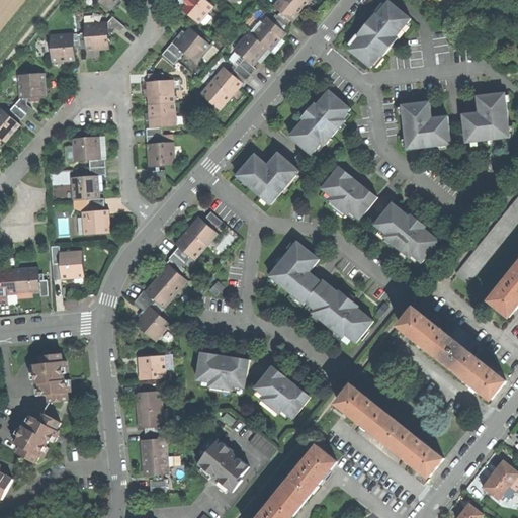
[(97,0),(110,11),(118,1),(119,0),(97,0)]
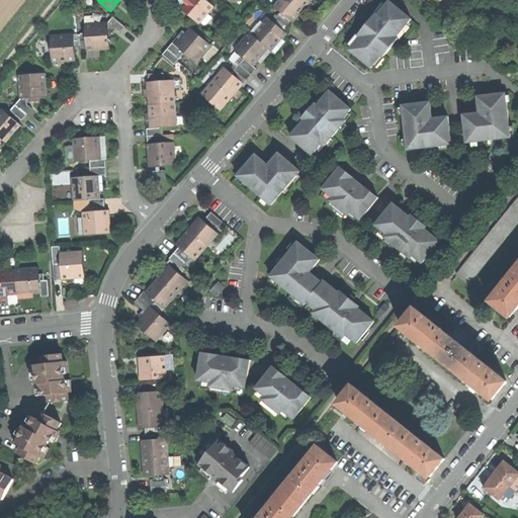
[(184,0),(184,1),(182,0),(179,0),(177,4),(179,6),(199,24),(214,6),(206,0),(184,0)]
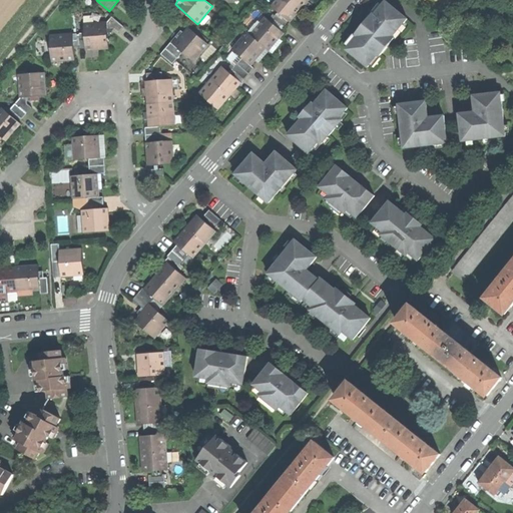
[(279,12),(290,22),(302,9),(309,1),(309,0),(276,0),(271,6),(279,12)]
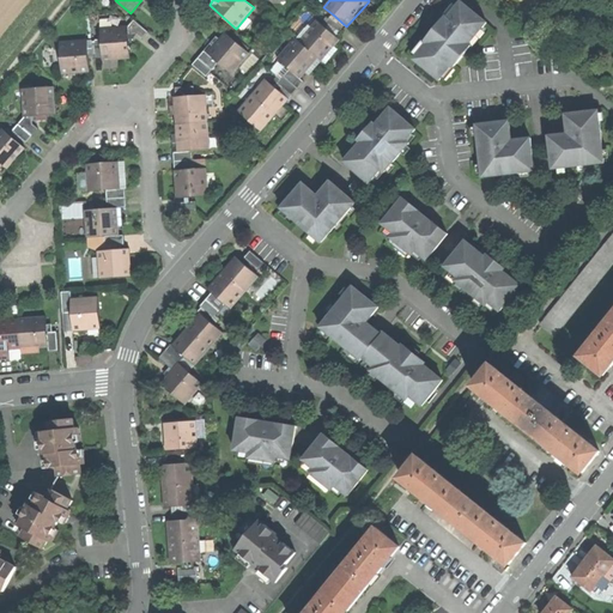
[(369,1),(360,11),(365,16),(369,11),(374,6),(369,1)]
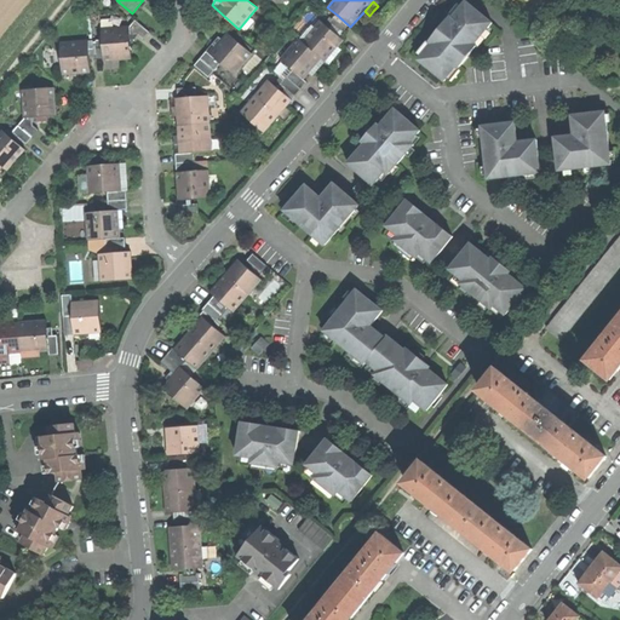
[(431,45),(418,59),(445,81),(457,67),(458,68),(477,46),(475,44),(492,23),(466,1),(453,18),(451,17),(440,29),(429,42),(431,45)]
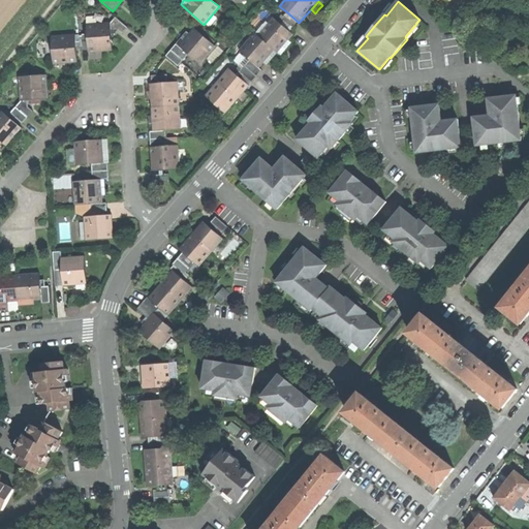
[(287,12),(281,19),(290,26),(293,29),(299,23),(287,12)]
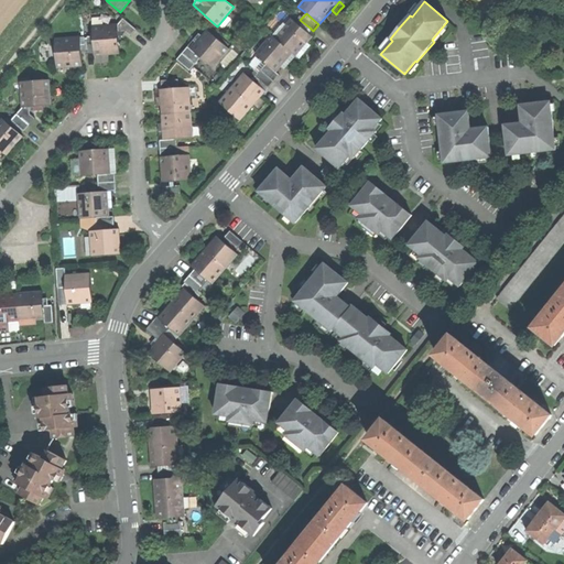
[(131,36),(137,30),(123,18),(118,24),(119,32),(126,31),(131,36)]
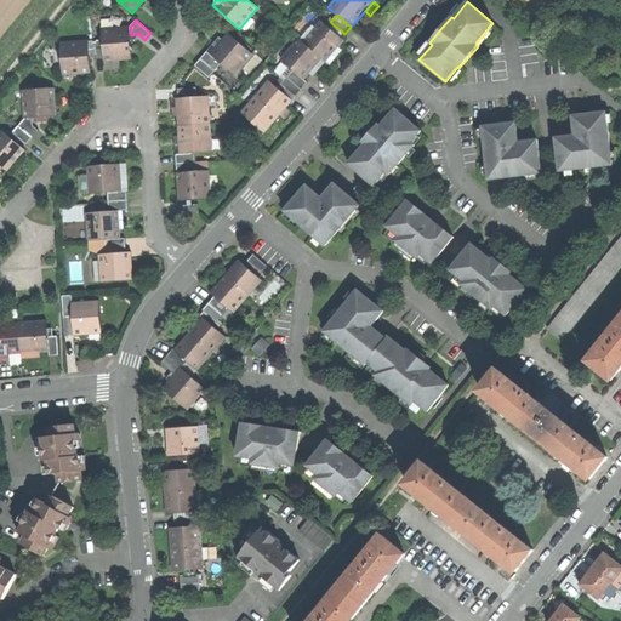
[(303,41),(323,58),(326,61),(336,50),(345,40),(337,34),(328,26),(322,21),(303,41)]
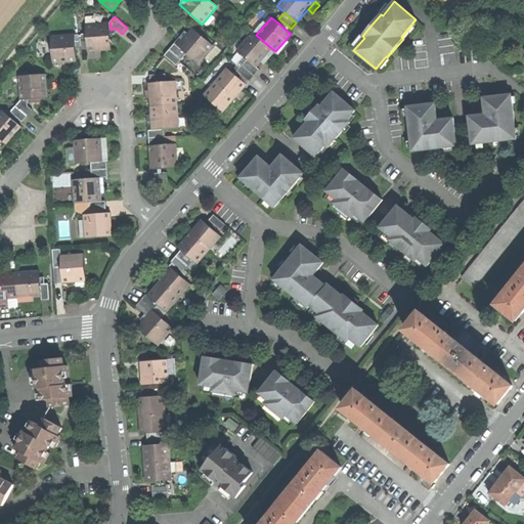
[(285,29),(288,26),(278,18),(276,22),(285,29)]
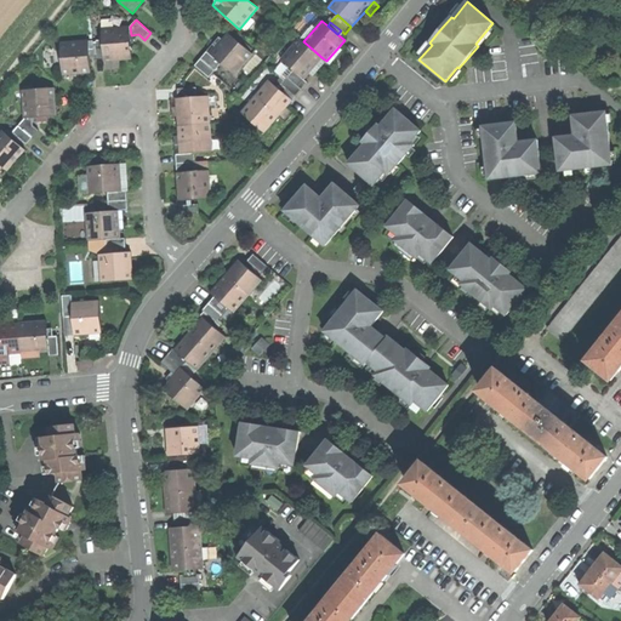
[(103,40),(104,58),(104,61),(120,60),(132,60),(131,50),(131,40),(131,35),(130,27),(102,29),(103,40)]
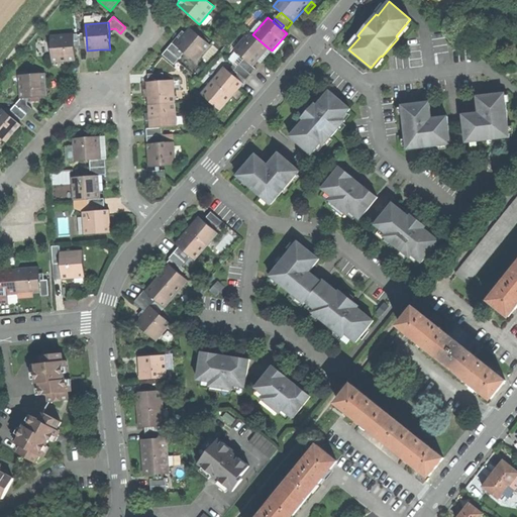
[(211,44),(191,27),(183,35),(175,45),(184,53),(196,63),(211,44)]
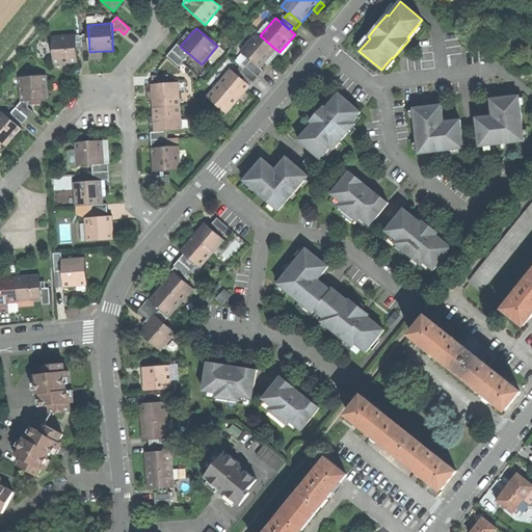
[(251,60),(261,68),(269,58),(276,50),(260,35),(257,32),(241,51),(251,60)]
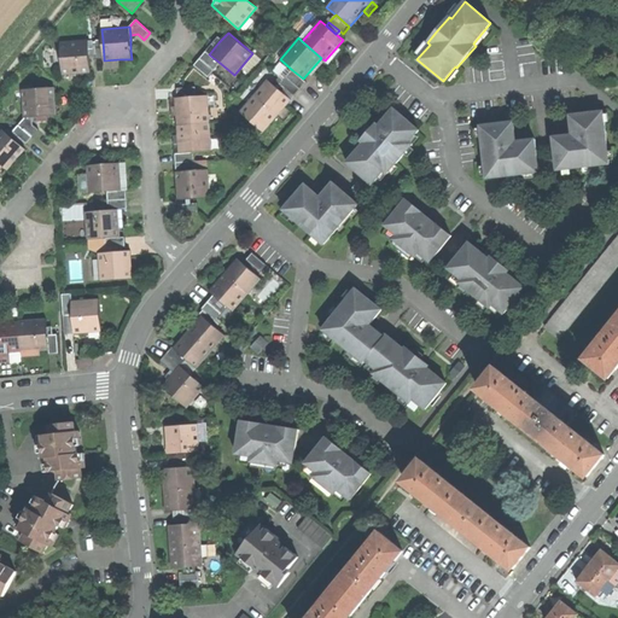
[(94,59),(104,58),(103,40),(93,40),(93,48),(94,52),(94,59)]
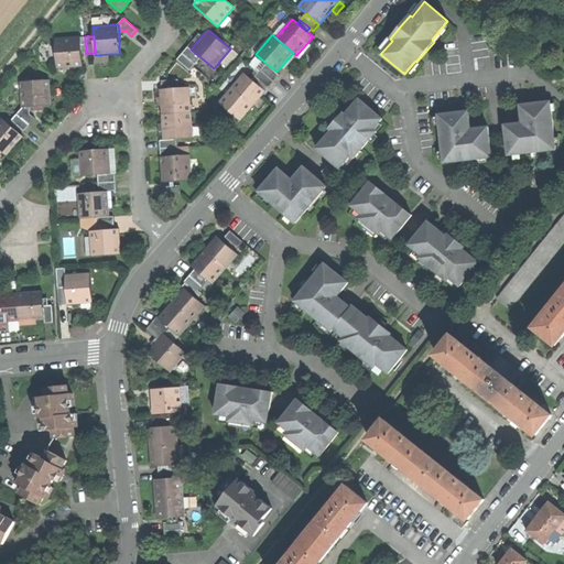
[(55,39),(57,68),(71,67),(83,66),(82,49),(80,44),(80,38),(55,39)]
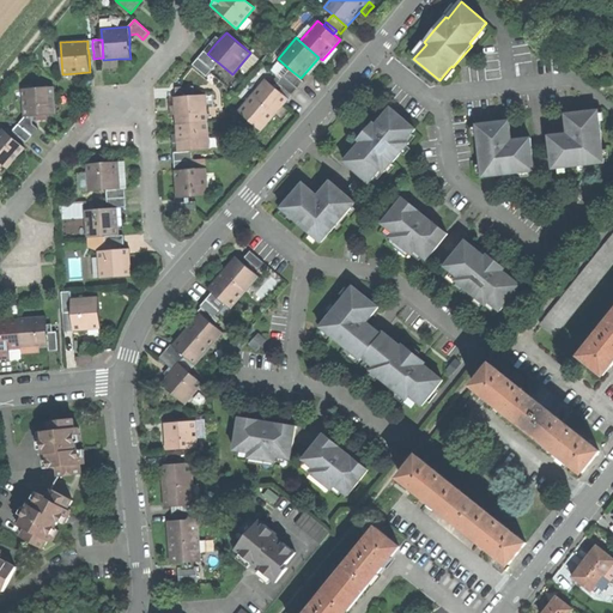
[(547,50),(536,42),(530,50),(541,59),(547,50)]
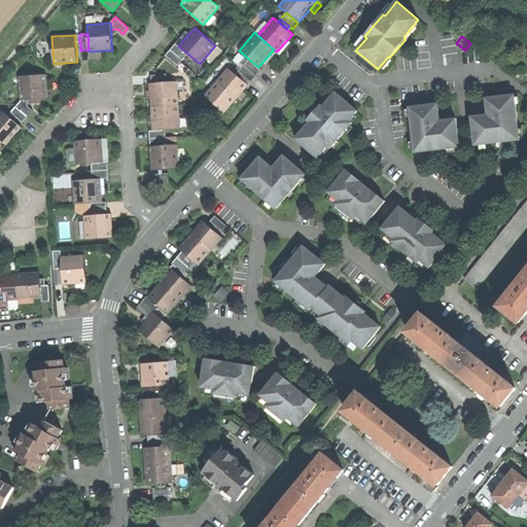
[(187,54),(178,46),(176,43),(166,56),(177,66),(187,54)]
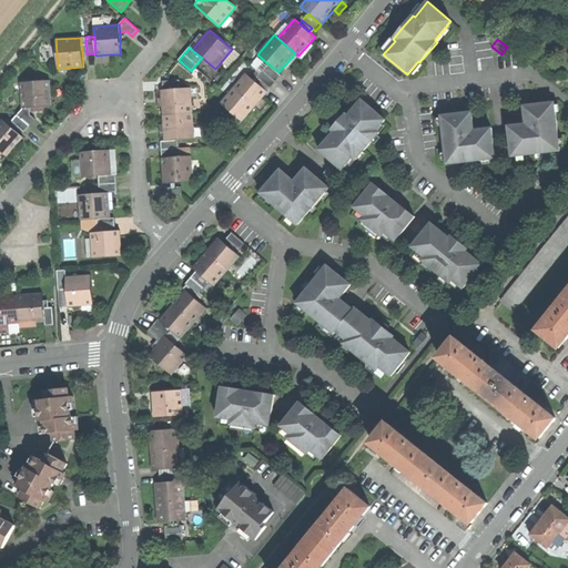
[(110,54),(95,56),(97,64),(110,63),(110,54)]
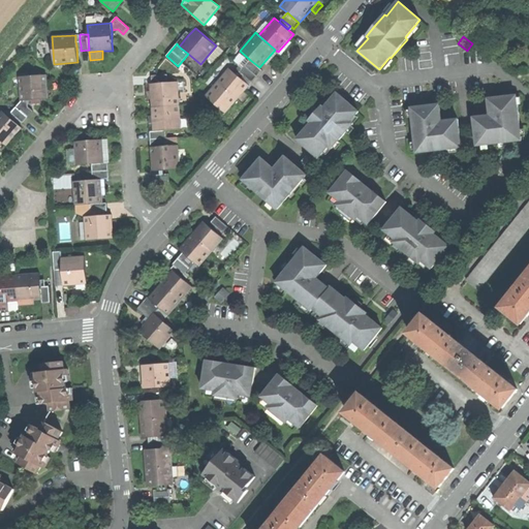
[(245,66),(257,76),(262,70),(259,67),(250,60),(245,66)]
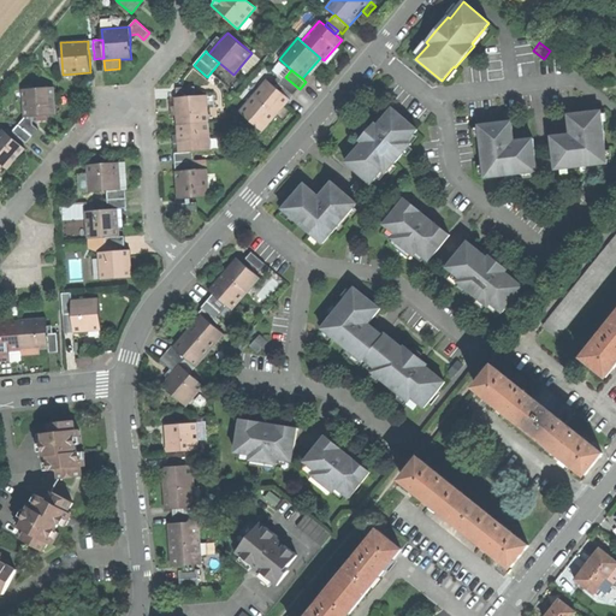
[(285,77),(279,83),(294,95),(300,89),(285,77)]
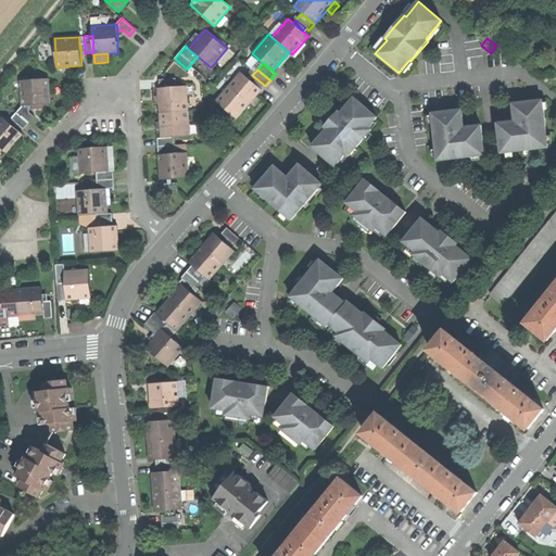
[(249,78),(241,72),(216,101),(237,119),(250,103),(262,89),(249,78)]
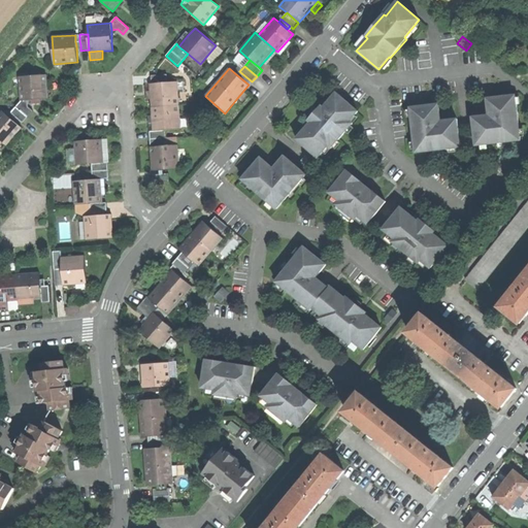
[(239,71),(236,74),(249,85),(252,81),(239,71)]
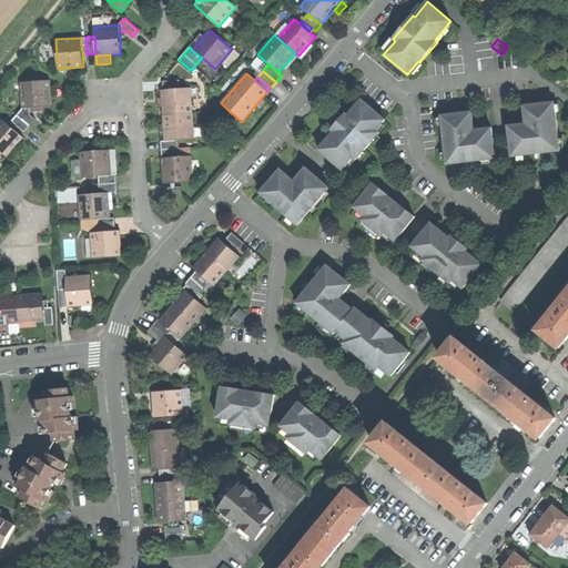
[(22,109),(30,108),(46,107),(52,107),(50,80),(21,82),(22,109)]
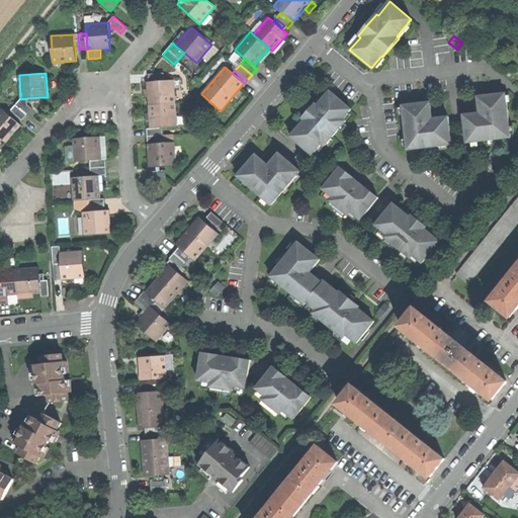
[(149,74),(149,81),(165,80),(164,73),(149,74)]
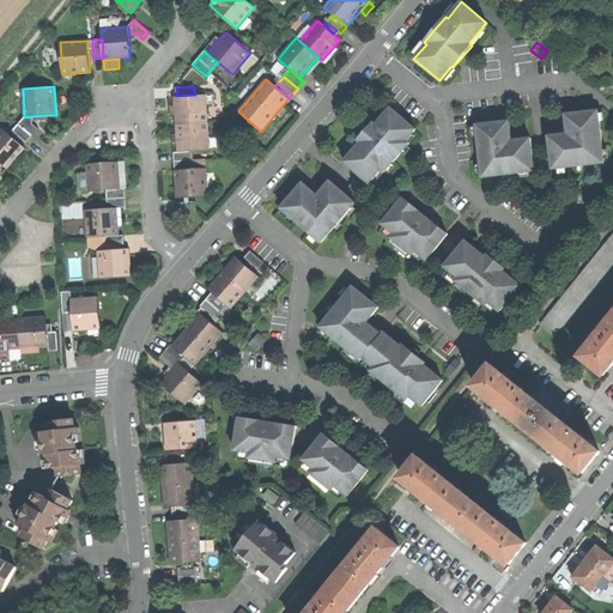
[(175,110),(176,125),(208,122),(206,95),(195,95),(176,96),(175,97),(175,110)]
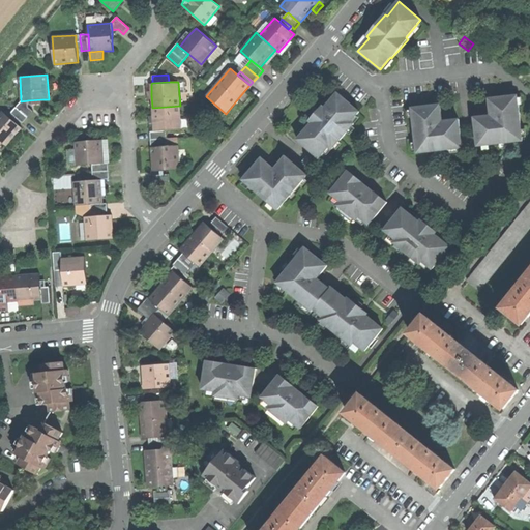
[(297,140),(319,158),(329,147),(332,149),(354,124),(351,121),(359,112),(337,93),(325,109),(322,107),(315,115),(310,121),(312,123),(297,140)]
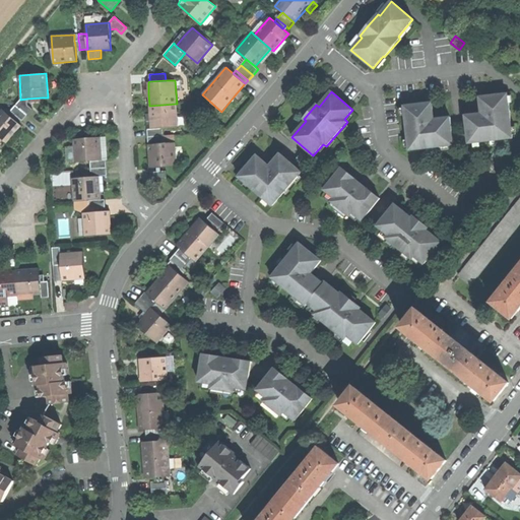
[(481,114),(465,116),(469,143),(513,138),(508,93),(495,95),(479,96),(481,114)]
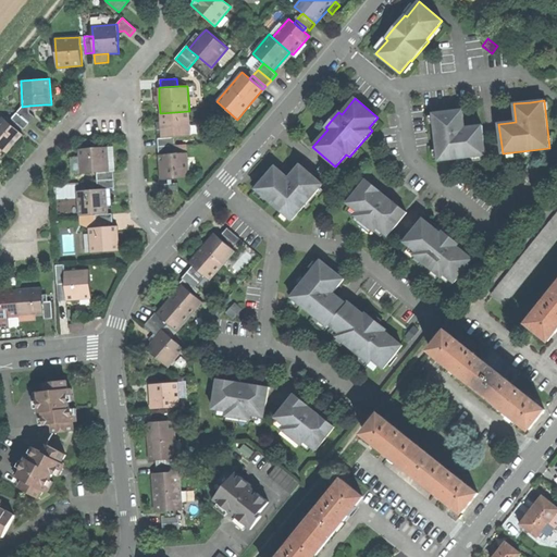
[(16,112),(29,123),(35,118),(31,112),(29,106),(22,107),(16,112)]
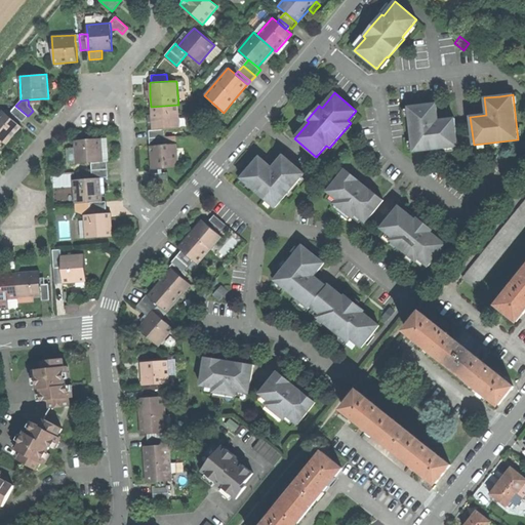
[(423,106),(408,107),(413,152),(457,147),(454,119),(438,120),(436,104),(423,106)]
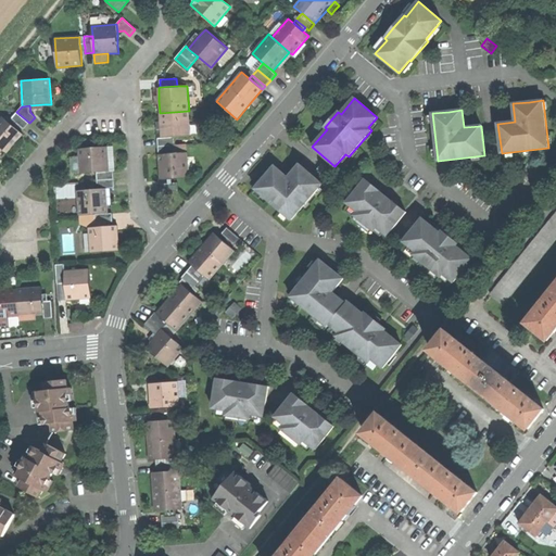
[(189,111),(160,113),(161,125),(162,138),(175,137),(190,136),(189,111)]
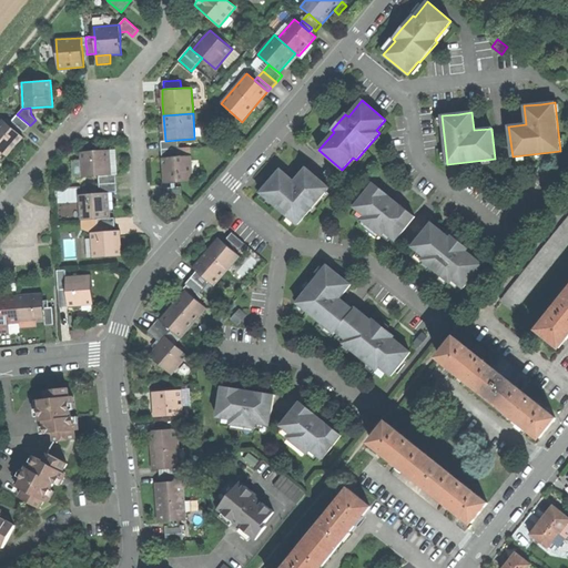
[(24,132),(30,125),(17,114),(11,121),(14,123),(24,132)]
